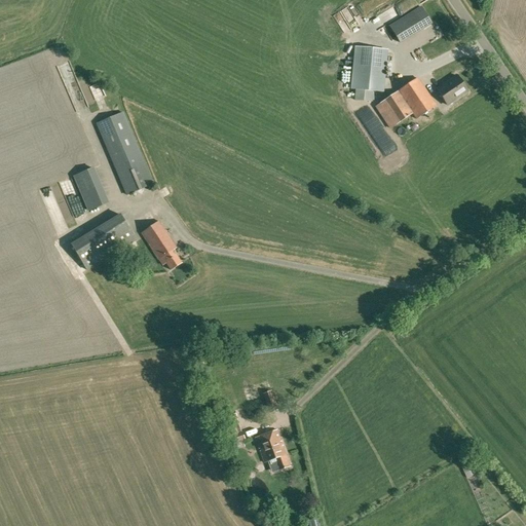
[(389,28),(396,37),(400,43),(431,24),(422,8),(389,28)]
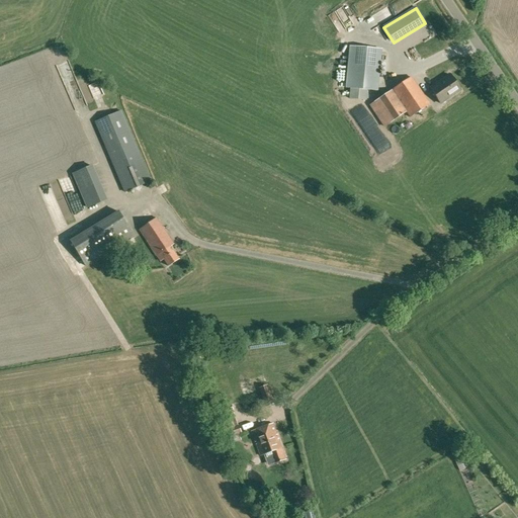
[(381,50),(348,47),(345,88),(350,89),(349,99),(366,101),(367,90),(378,91),(381,50)]
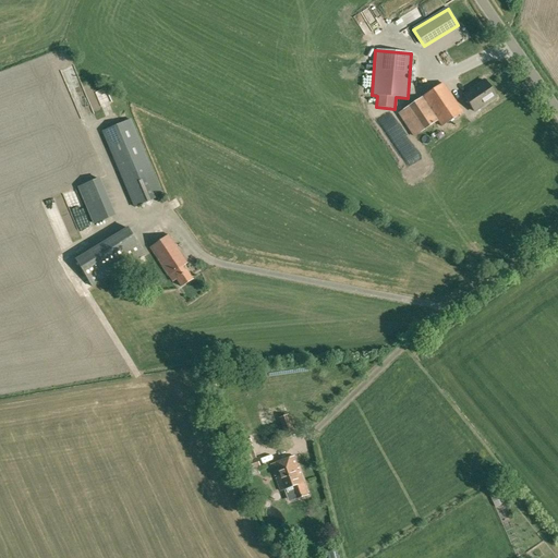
[(474,111),(496,97),(485,81),(463,95),(474,111)]
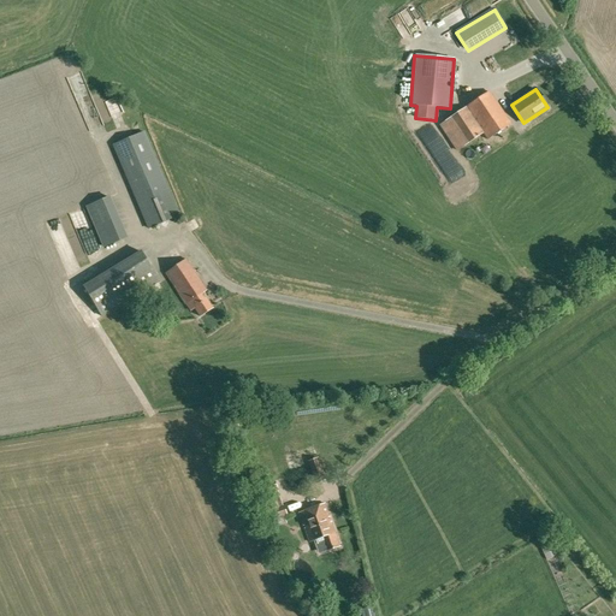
[(487,140),(511,124),(489,92),(466,107),(444,122),(463,147),(483,134),(487,140)]
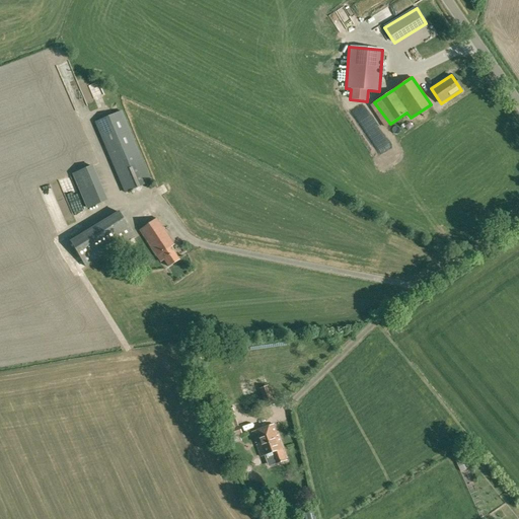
[(125,194),(152,181),(122,110),(94,122),(125,194)]
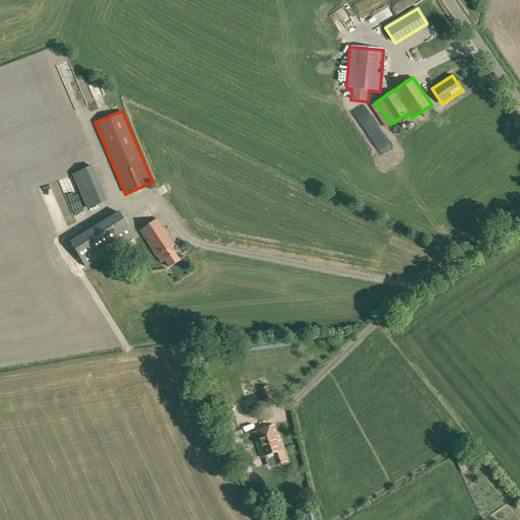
[(95,164),(75,173),(91,210),(113,201),(95,164)]
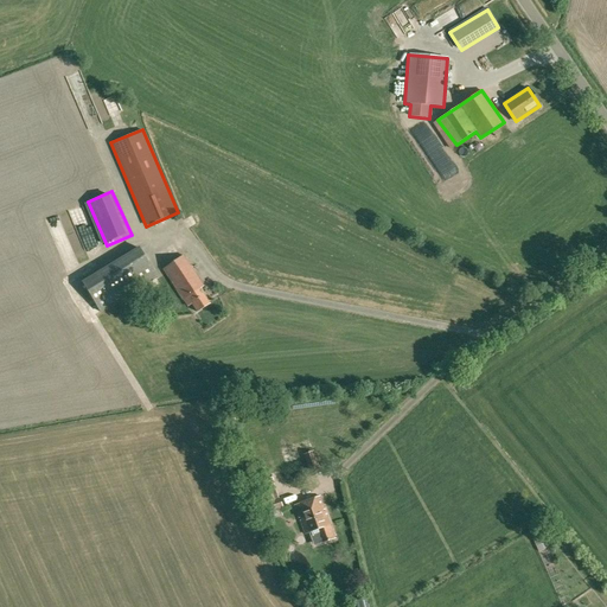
[(157,278),(138,248),(82,282),(100,312),(157,278)]
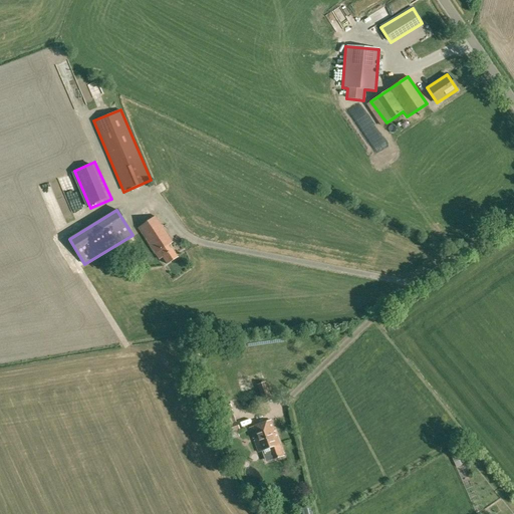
[(167,264),(177,257),(169,245),(172,242),(155,216),(138,228),(159,259),(162,257),(167,264)]
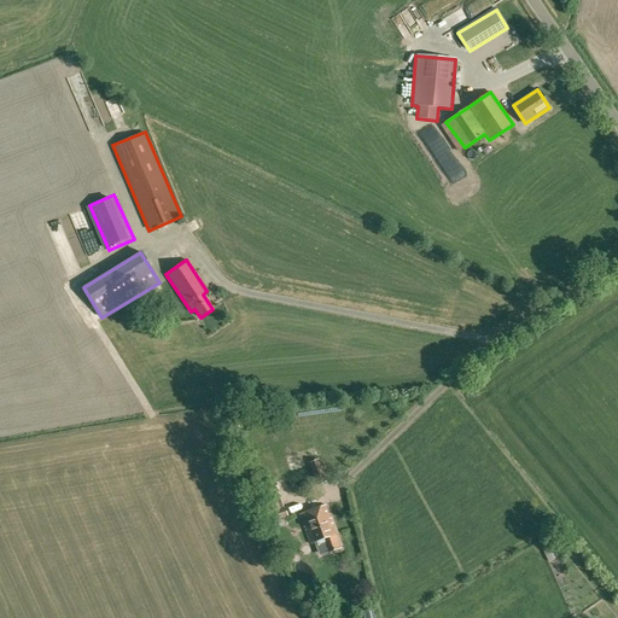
[(162,322),(179,312),(174,303),(157,314),(162,322)]
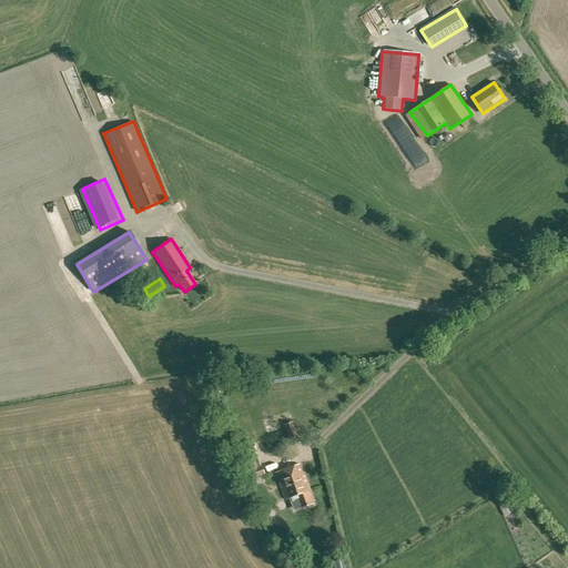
[(291,446),(301,443),(294,422),(284,425),(291,446)]
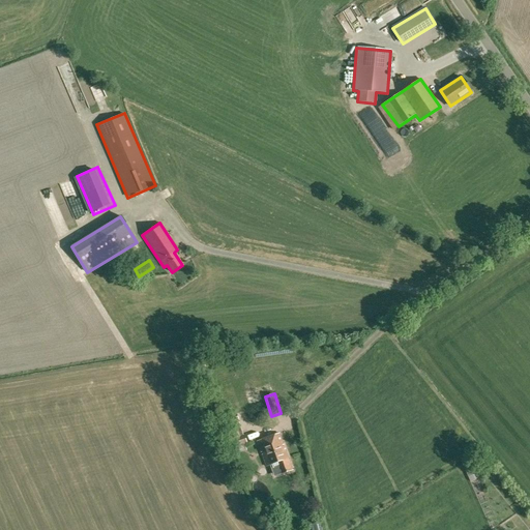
[(278,434),(257,441),(266,467),(278,462),(283,473),(292,469),(278,434)]
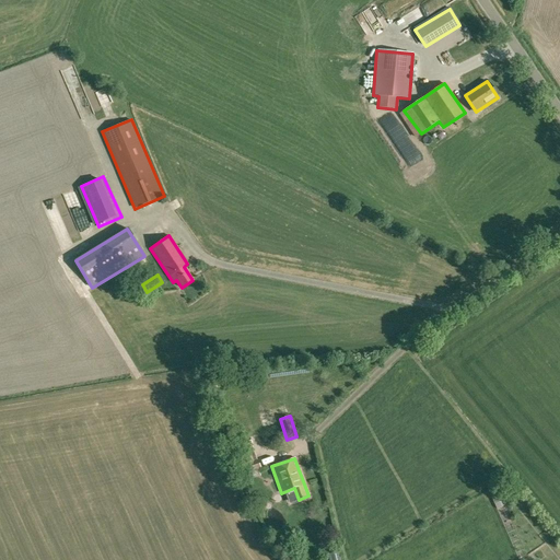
[(500,500),(496,489),(489,492),(493,502),(500,500)]
